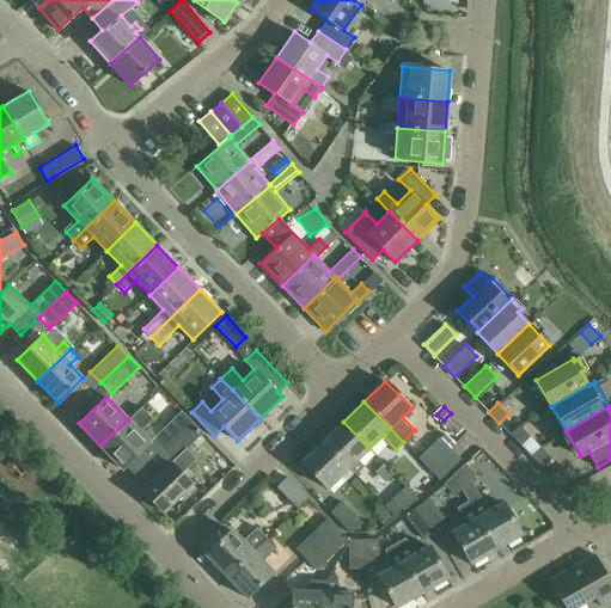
[(140,407),(128,419),(101,446),(122,468),(150,442),(139,431),(151,419),(140,407)]
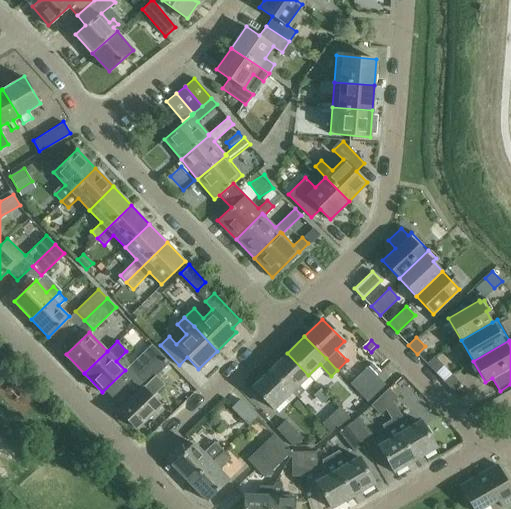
[(137,375),(160,353),(152,344),(129,366),(137,375)]
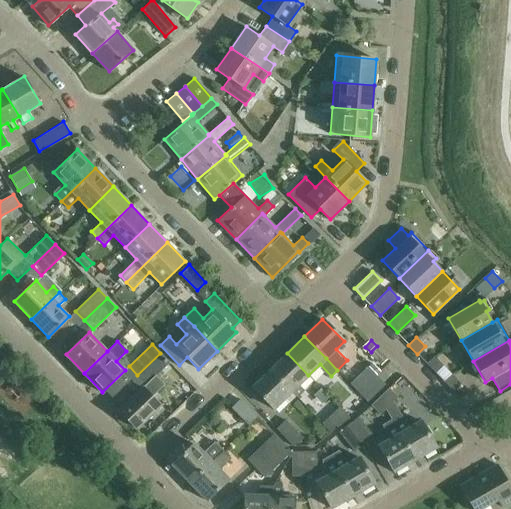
[(389,359),(378,347),(372,354),(383,365),(389,359)]
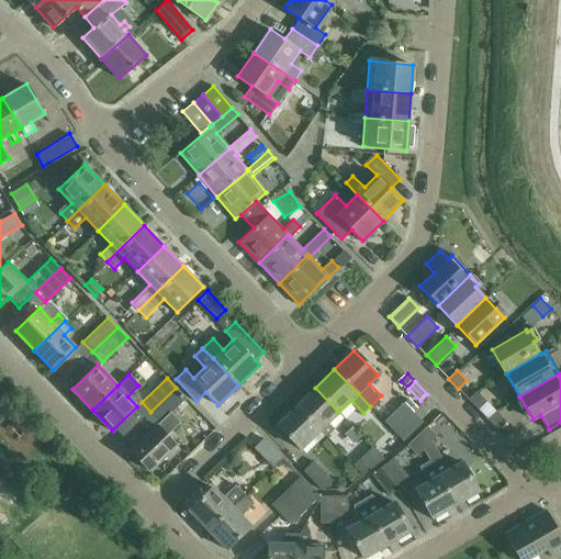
[(176,388),(150,412),(160,422),(156,426),(130,451),(149,471),(176,446),(166,436),(179,424),(169,414),(186,398),(176,388)]
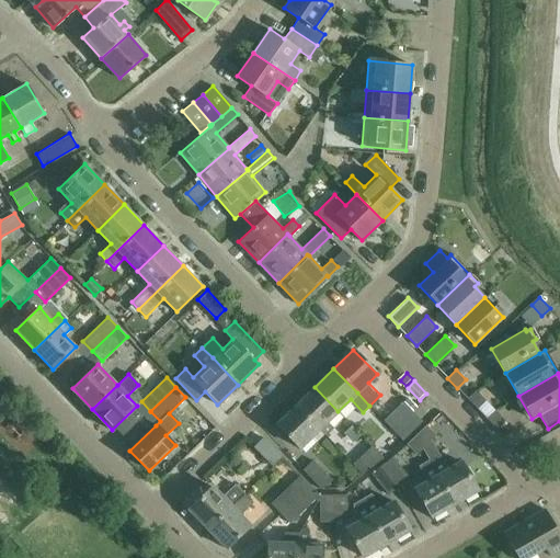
[(315,387),(296,405),(319,430),(321,429),(326,433),(333,426),(329,421),(334,416),(339,411),(338,411),(315,387)]
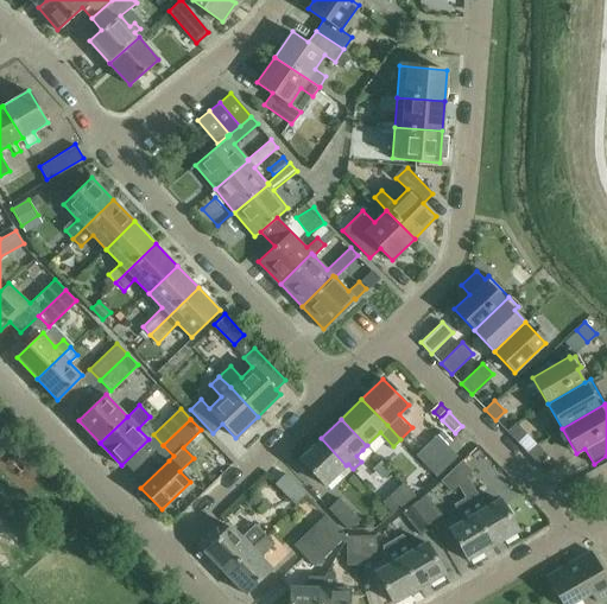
[(517,442),(526,433),(516,423),(506,431),(517,442)]
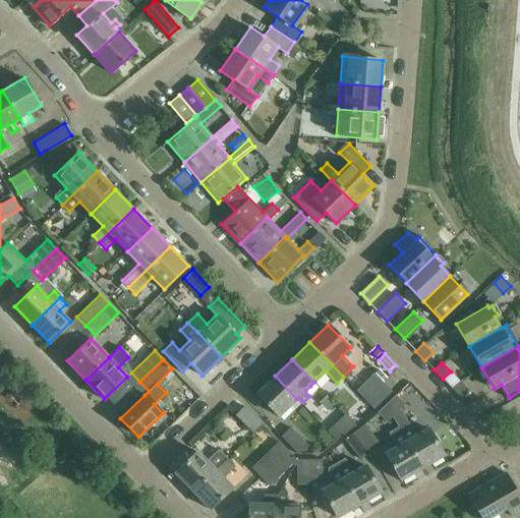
[(364,399),(383,382),(373,372),(356,390),(364,399)]
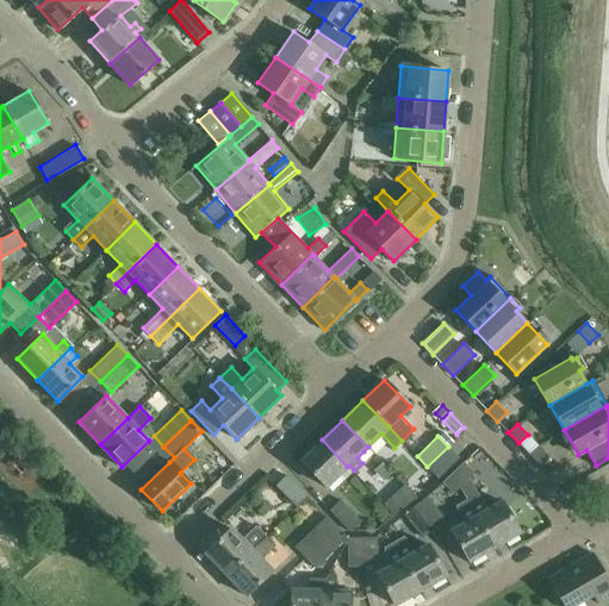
[(347,467),(322,439),(300,461),(327,487),(347,467)]
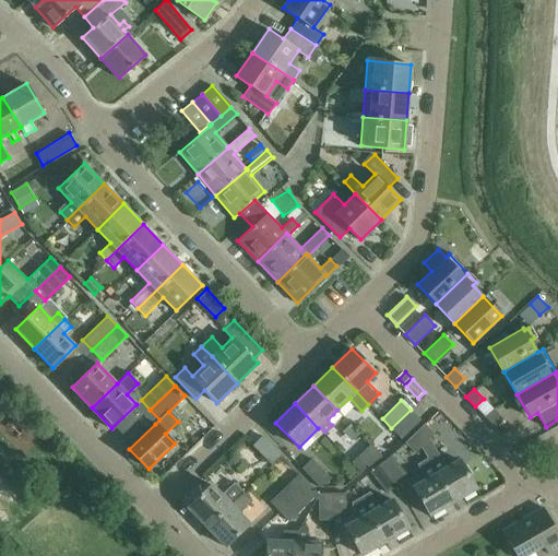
[(495,426),(502,418),(493,409),(485,416),(495,426)]
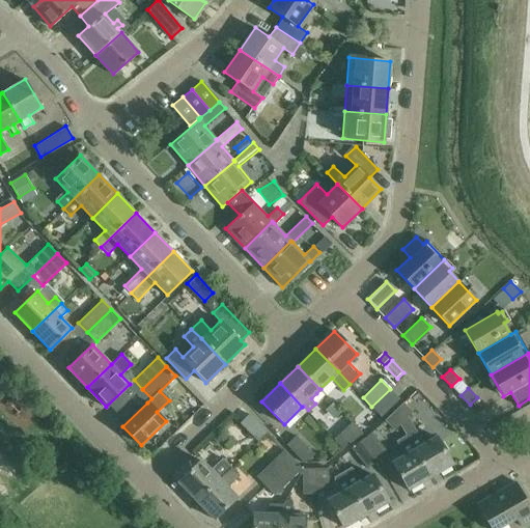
[(399,398),(390,389),(371,407),(381,416),(399,398)]
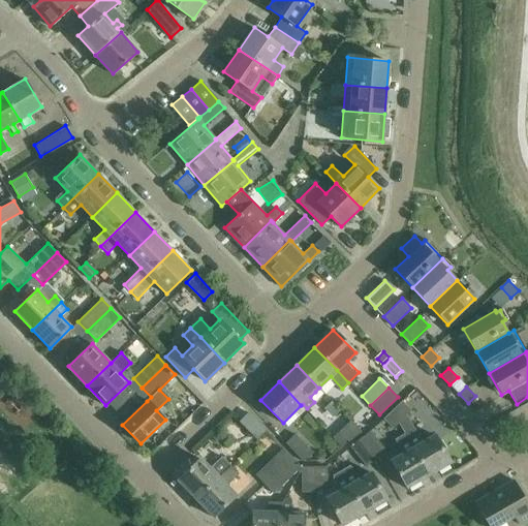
[(415,414),(430,409),(424,394),(409,399),(415,414)]
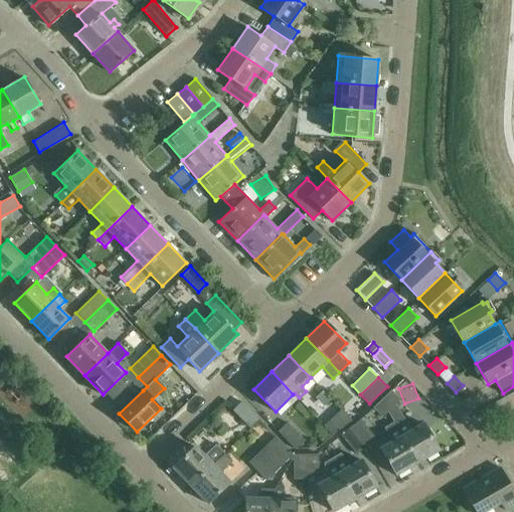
[(381,416),(387,410),(395,403),(399,398),(390,389),(373,406),(381,416)]
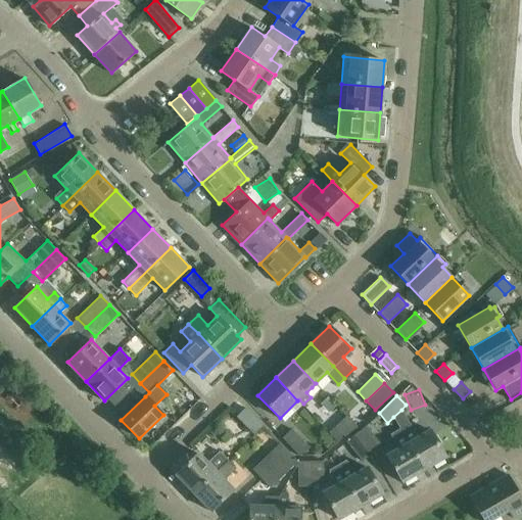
[(253,434),(263,425),(245,407),(236,416),(253,434)]
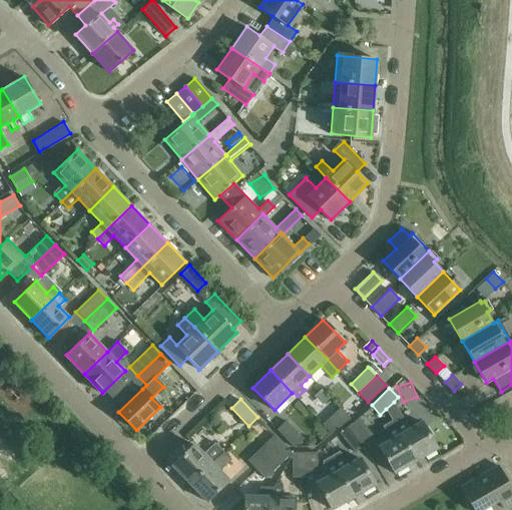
[(409,428),(394,402),(386,409),(415,460),(437,448),(421,421),(409,428)]
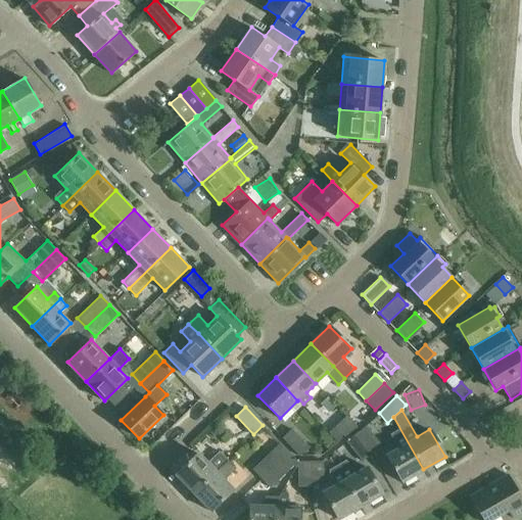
[(337,441),(357,426),(346,415),(328,432),(337,441)]
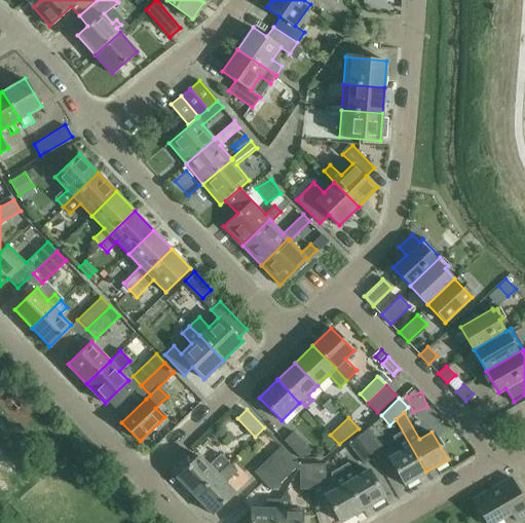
[(358,436),(374,455),(383,447),(368,427),(358,436)]
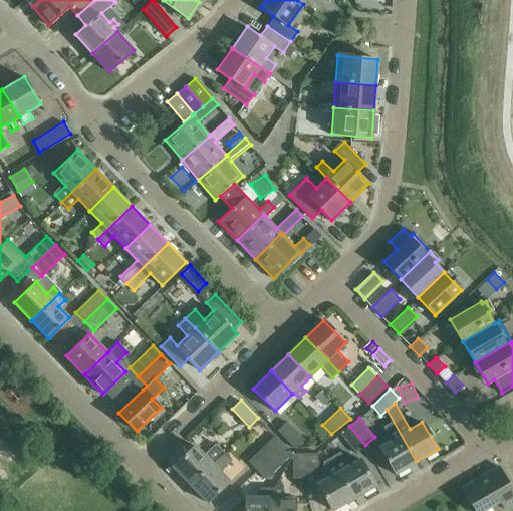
[(294,448),(303,439),(286,421),(277,430),(294,448)]
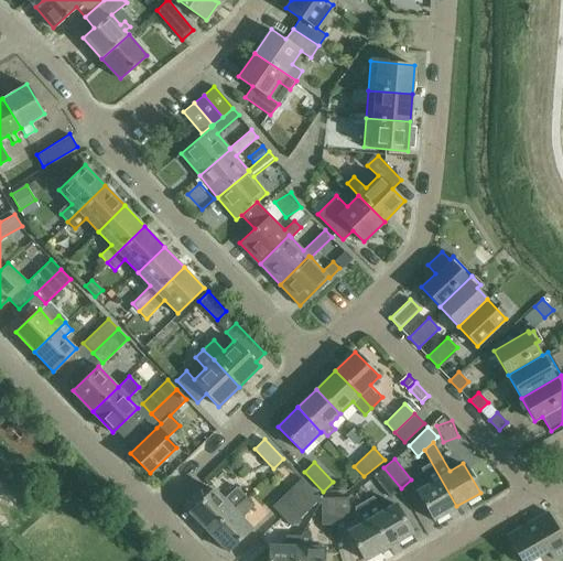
[(433,520),(456,506),(431,463),(421,468),(429,484),(417,491),(433,520)]
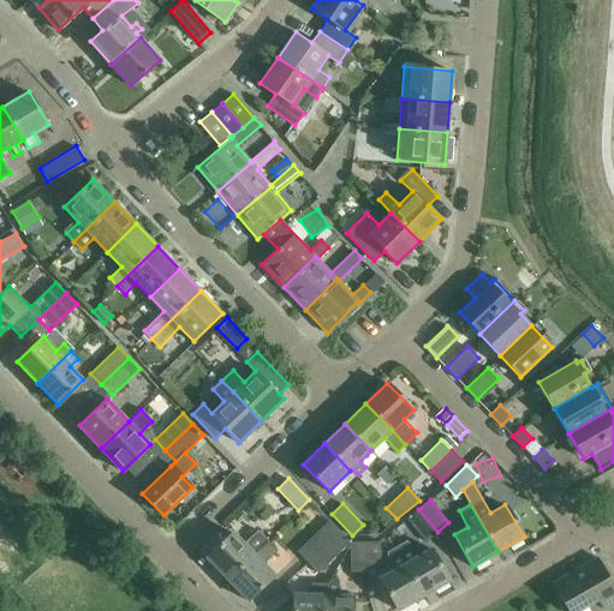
[(425,541),(437,532),(418,509),(406,517),(425,541)]
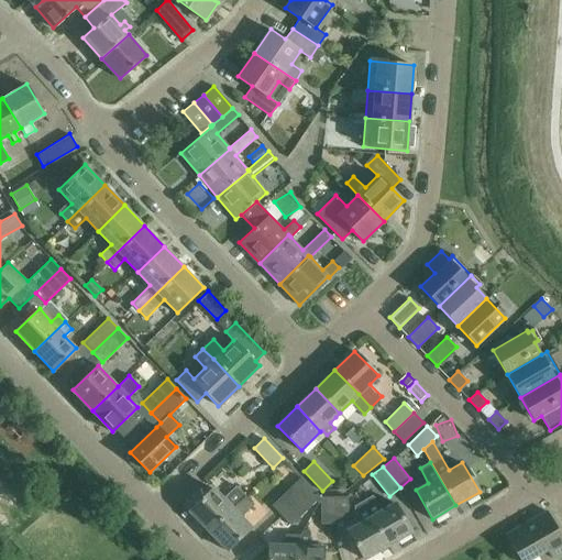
[(282,514),(310,486),(300,476),(272,504),(282,514)]
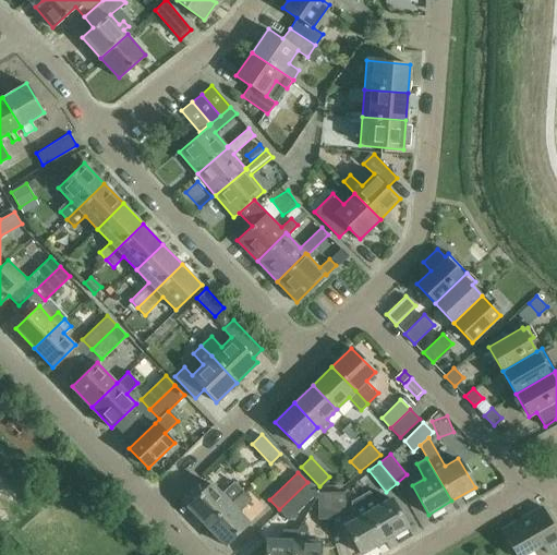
[(206,526),(243,491),(233,481),(221,493),(212,483),(188,507),(206,526)]
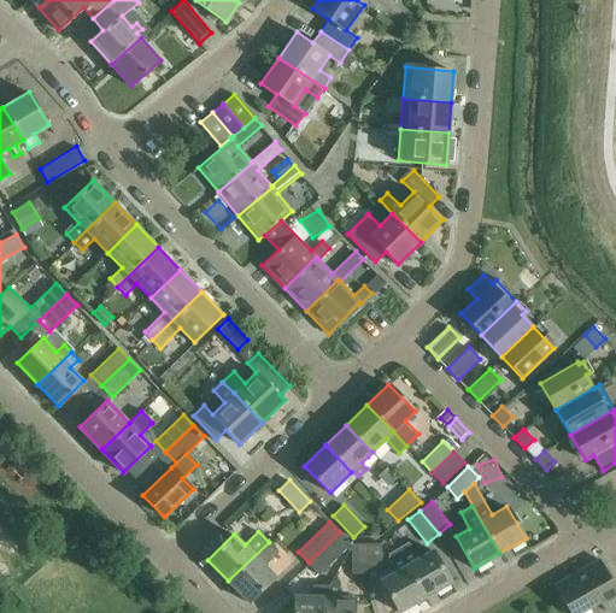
[(340,532),(309,563),(320,573),(351,543),(340,532)]
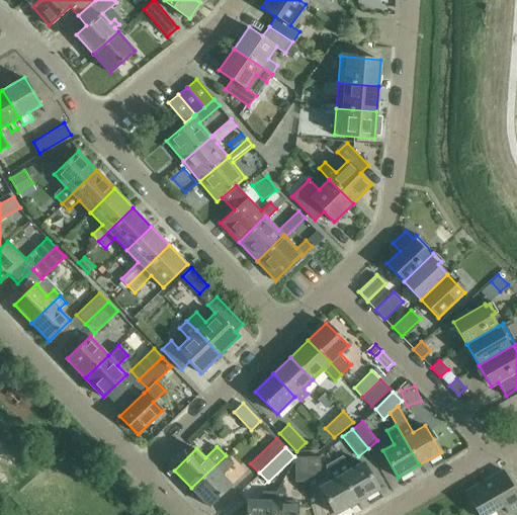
[(233,461),(226,455),(191,488),(208,506),(231,485),(221,474),(233,461)]
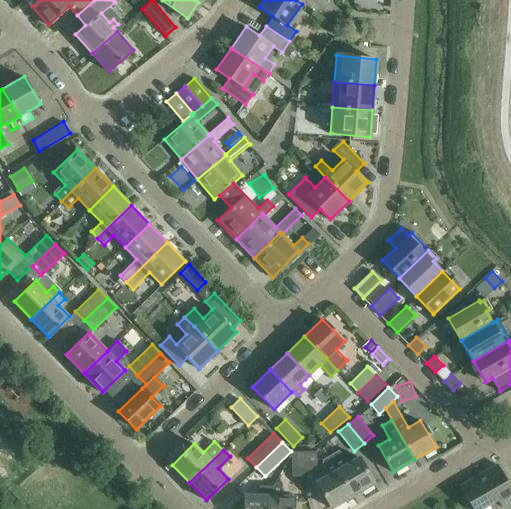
[(338,450),(329,455),(353,496),(374,483),(358,456),(346,463),(338,450)]
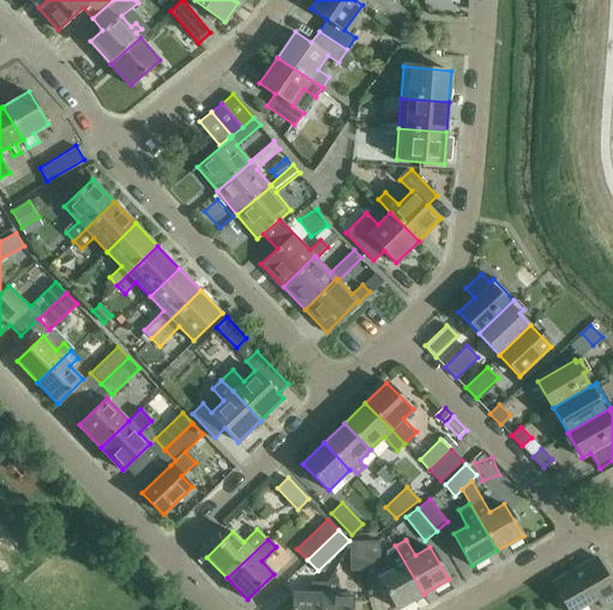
[(364,541),(349,541),(349,571),(365,571),(364,541)]
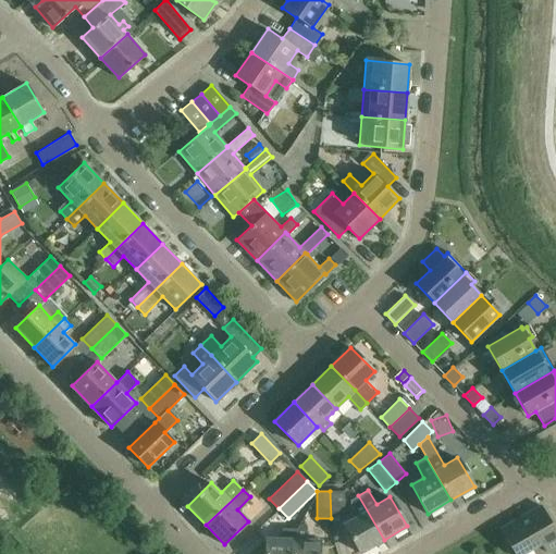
[(330,491),(331,518),(344,518),(344,491),(330,491)]
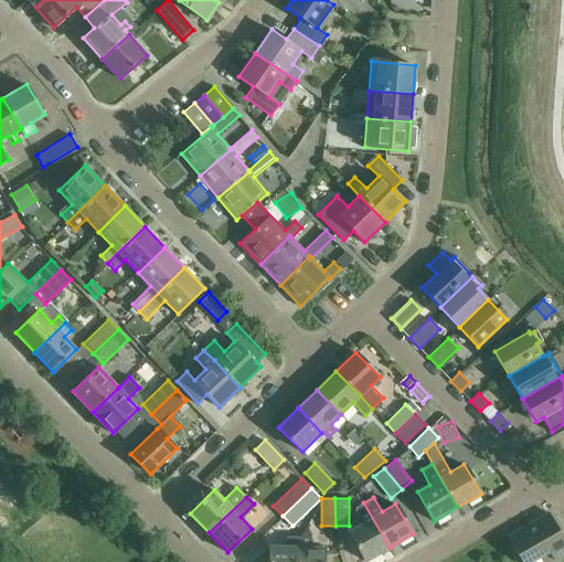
[(365,561),(390,548),(363,502),(351,510),(360,525),(349,531),(365,561)]
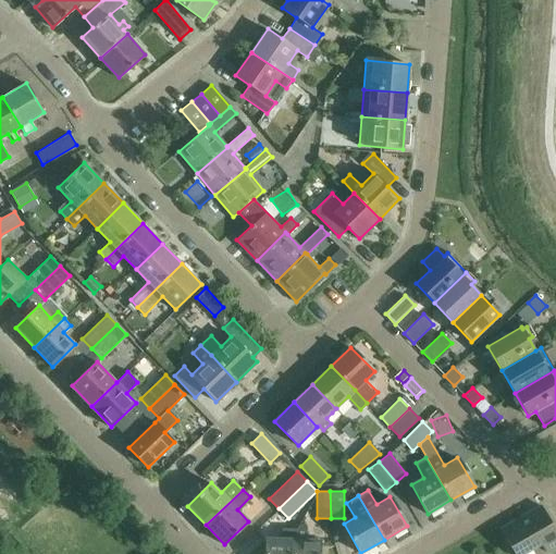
[(555,531),(540,504),(539,505),(540,505),(528,512),(517,518),(502,527),(499,528),(515,553),(522,553),(542,543),(546,552),(555,545),(555,531)]
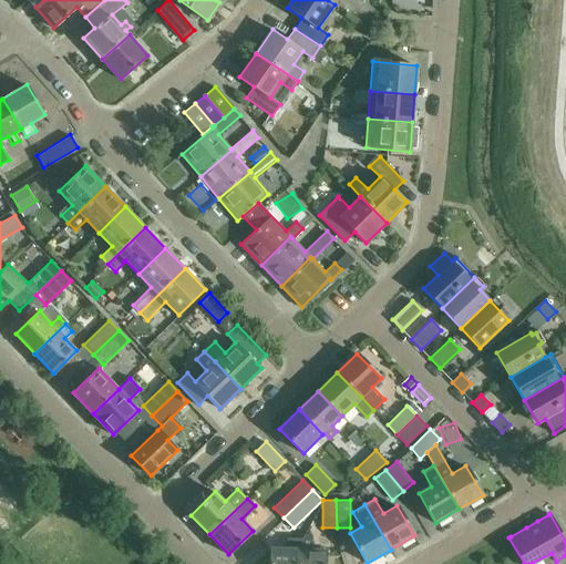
[(306,533),(304,537),(298,547),(297,563),(325,563),(326,550),(314,550),(314,533),(306,533)]
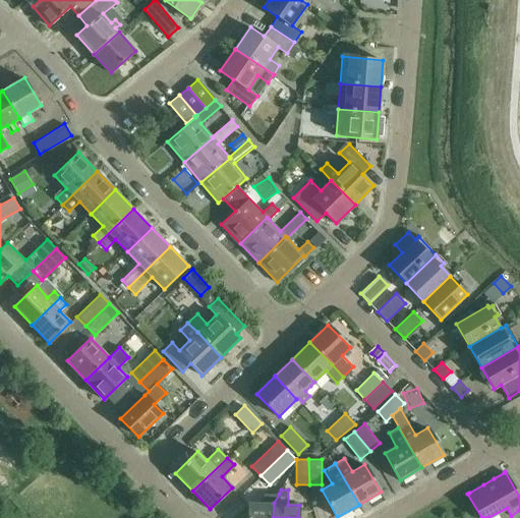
[(279,494),(265,494),(265,504),(248,503),(247,517),(273,517),(274,503),(279,494)]
